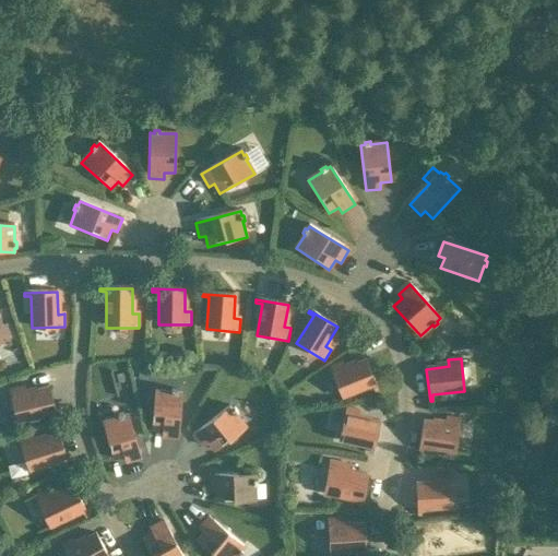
[(378,391),(366,362),(345,369),(343,364),(330,368),(343,399),(372,387),(375,393),(378,391)]
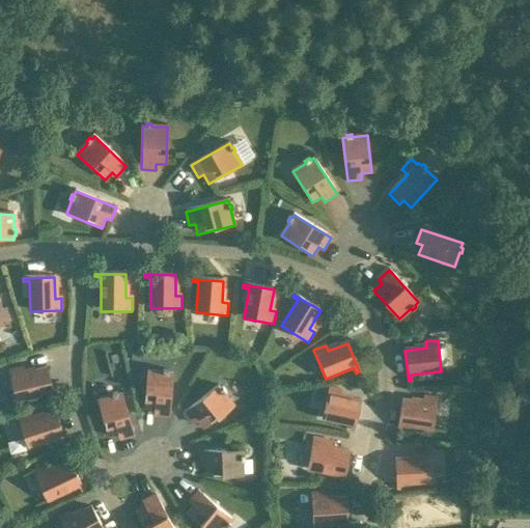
[(139,355),(131,354),(130,363),(138,364),(139,355)]
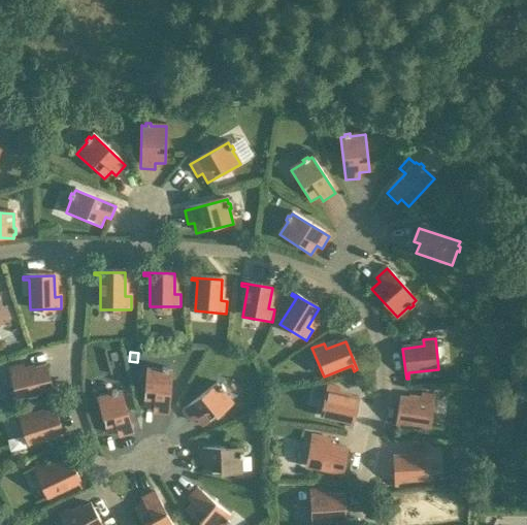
[(108,357),(111,365),(119,363),(117,355),(108,357)]
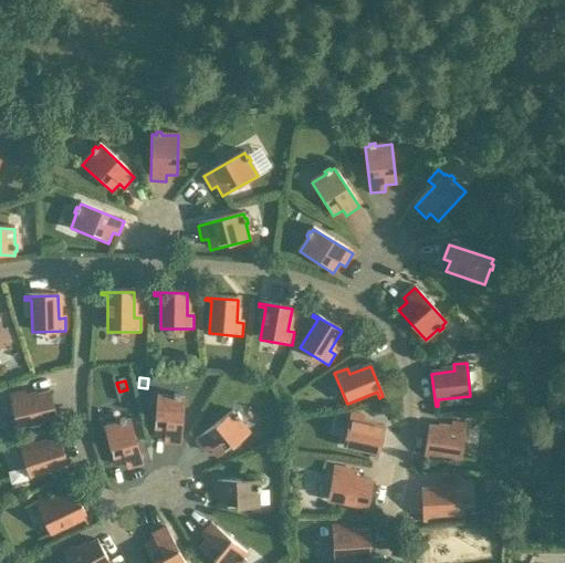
[(55,427),(58,426),(50,394),(25,399),(24,393),(10,396),(18,429),(53,420),(55,427)]
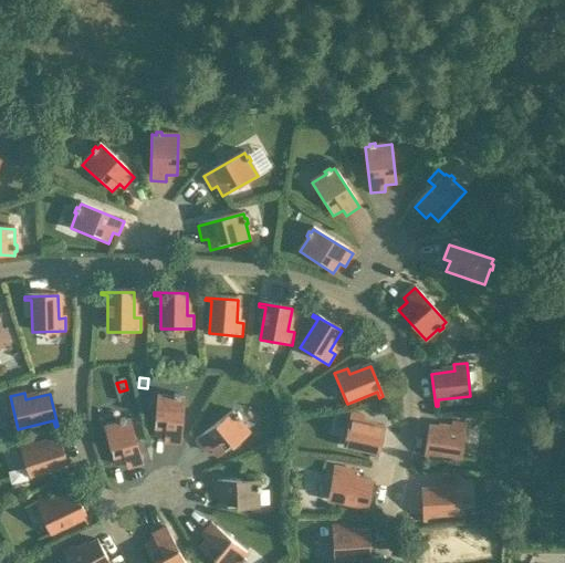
[(154,437),(166,438),(165,444),(180,445),(184,399),(179,398),(179,396),(174,396),(174,398),(157,397),(154,437)]
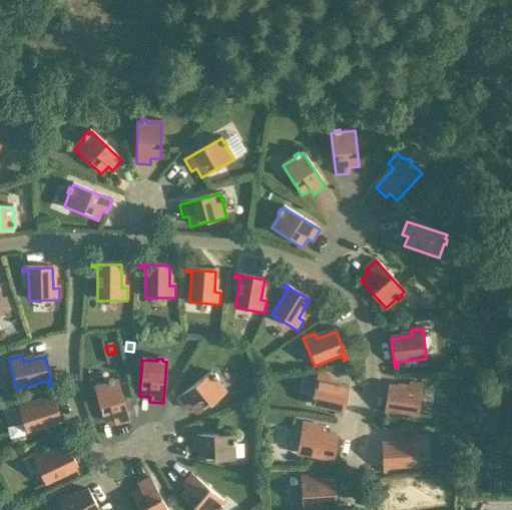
[(457,367),(450,361),(446,368),(453,373),(457,367)]
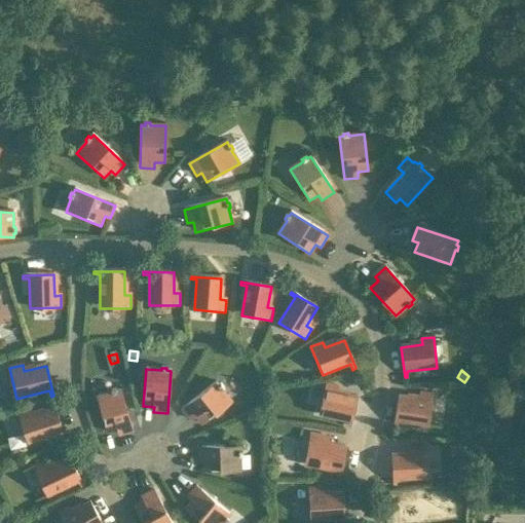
[(196,417),(202,425),(231,403),(222,390),(224,389),(221,385),(219,386),(217,383),(183,410),(191,421),(196,417)]
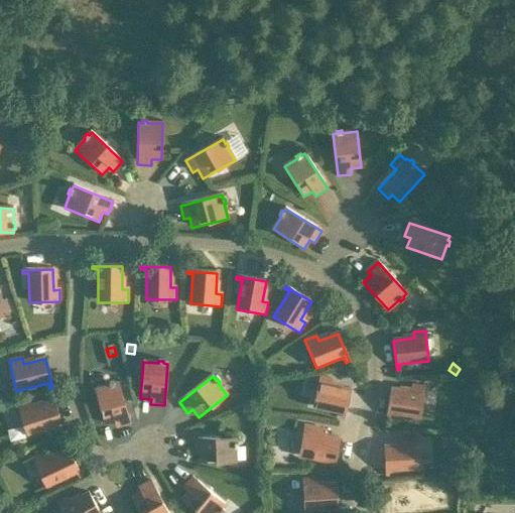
[(341,419),(344,420),(351,391),(331,386),(332,380),(320,377),(313,407),(343,413),(341,419)]
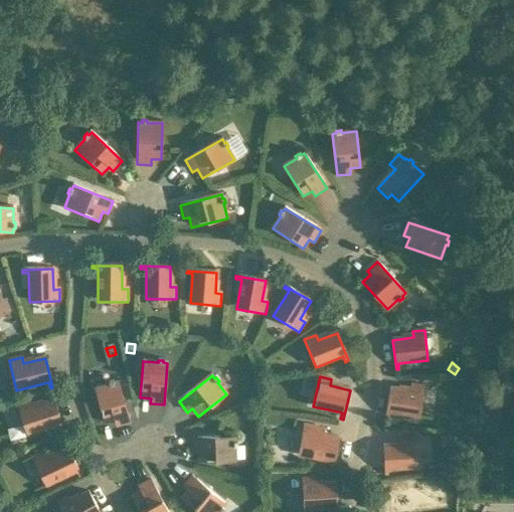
[(117,428),(130,423),(119,382),(115,384),(114,381),(109,383),(110,385),(96,389),(105,424),(115,421),(117,428)]
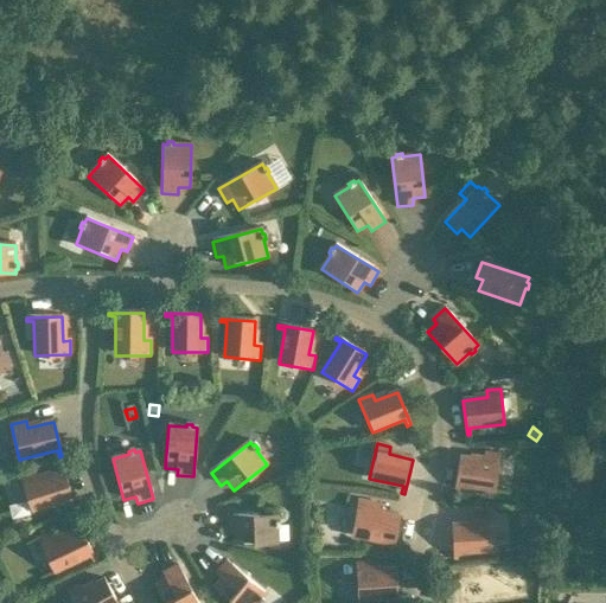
[(460,457),(454,493),(458,493),(459,486),(493,492),(499,456),(485,454),(484,461),(460,457)]
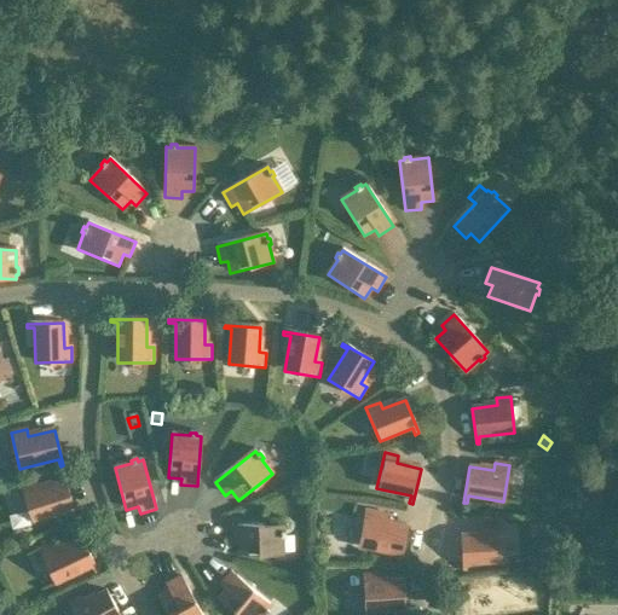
[(73,517),(76,516),(65,481),(39,489),(36,483),(21,488),(33,522),(70,510),(73,517)]
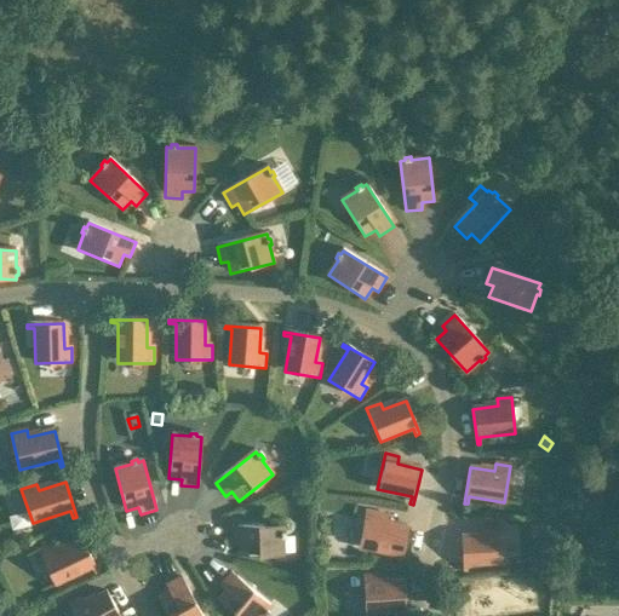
[(397,563),(401,564),(407,528),(380,523),(382,516),(366,513),(360,548),(399,556),(397,563)]
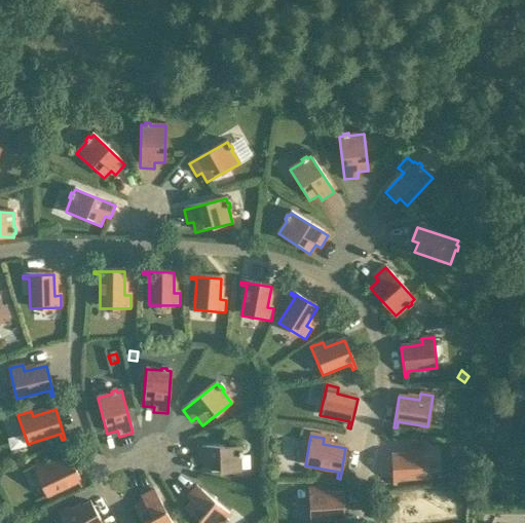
[(202,462),(202,473),(240,472),(239,456),(242,456),(241,451),(239,451),(239,447),(196,448),(197,462),(202,462)]
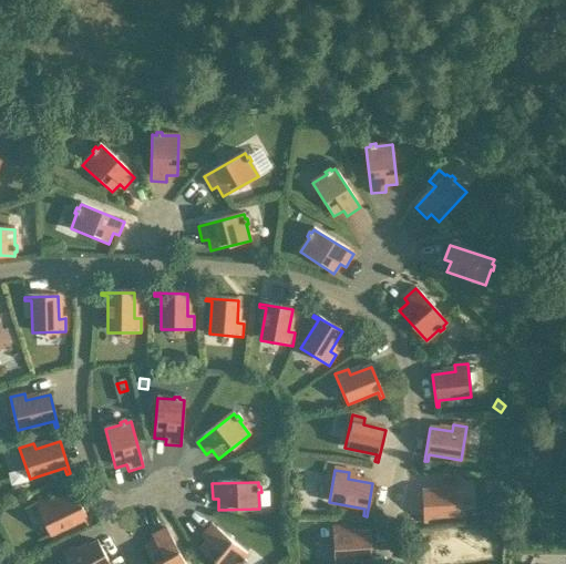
[(422,491),(424,524),(428,524),(426,518),(460,515),(458,482),(444,483),(445,490),(422,491)]
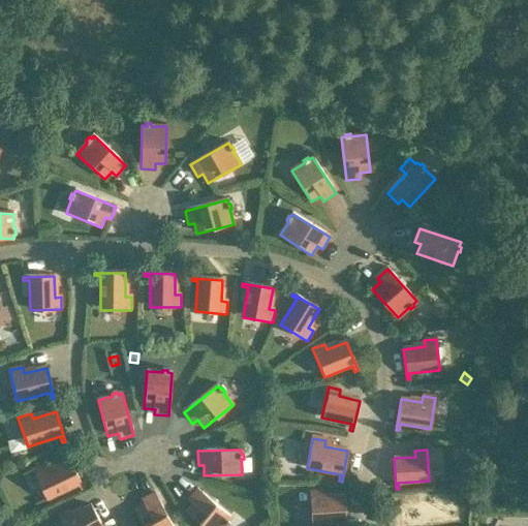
[(84,489),(70,461),(49,471),(47,466),(34,472),(48,500),(79,485),(82,491),(84,489)]
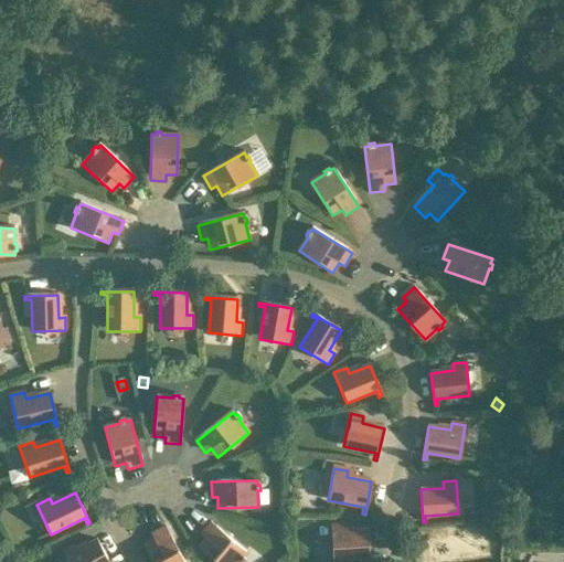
[(211,523),(201,536),(206,540),(199,548),(214,561),(241,561),(244,561),(246,559),(244,557),(246,553),(211,523)]
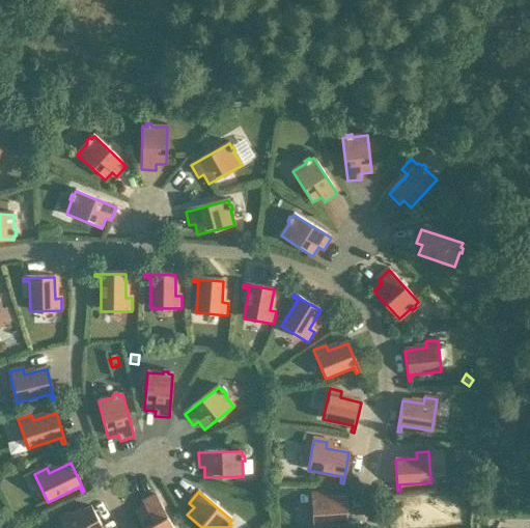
[(347,527),(345,498),(325,500),(324,494),(311,495),(313,526),(344,524),(344,527),(347,527)]
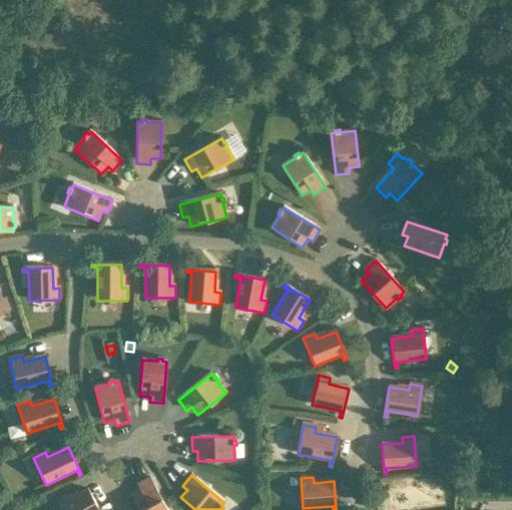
[(166,509),(150,479),(138,486),(141,491),(132,496),(139,509),(166,509)]
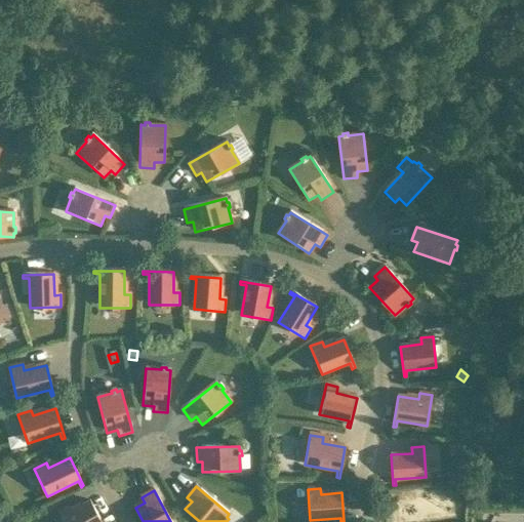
[(101,521),(90,503),(70,514),(67,508),(54,515),(58,521),(101,521)]
